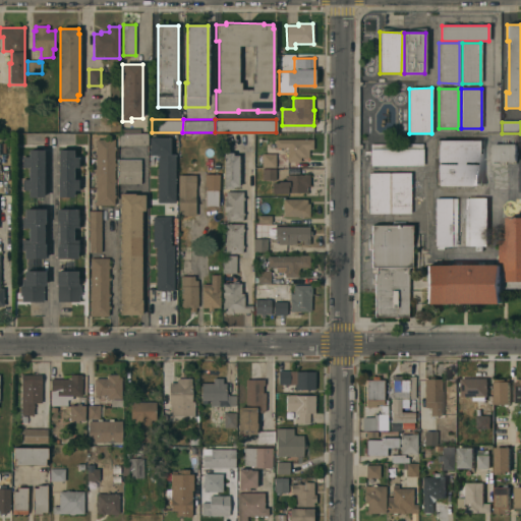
[(148,131),(148,143),(118,143),(118,131),(122,131),(140,131),(148,131)]
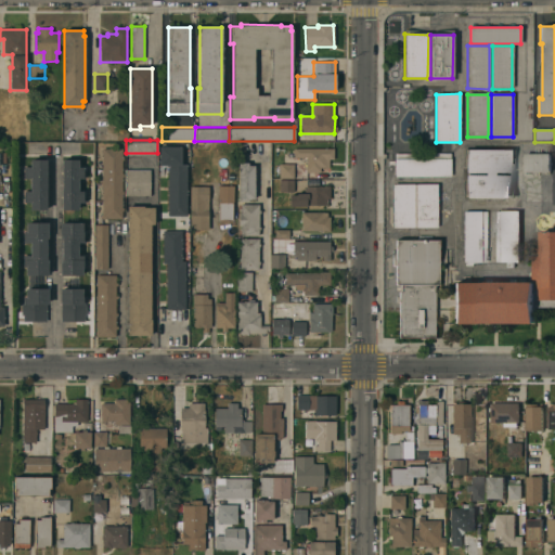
[(168,163),(159,163),(159,144),(181,144),(181,162),(186,162),(186,214),(168,214),(168,163)]
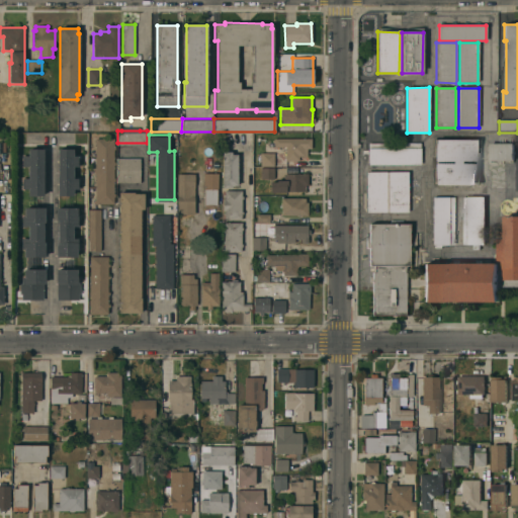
[(96,137),(114,137),(113,202),(95,202),(96,137)]
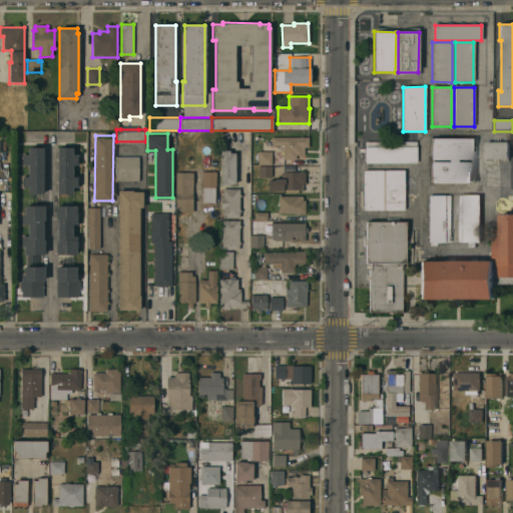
[(308,136),(308,147),(304,147),(304,155),(296,155),(296,159),(283,159),(283,146),(272,146),(272,136),(308,136)]
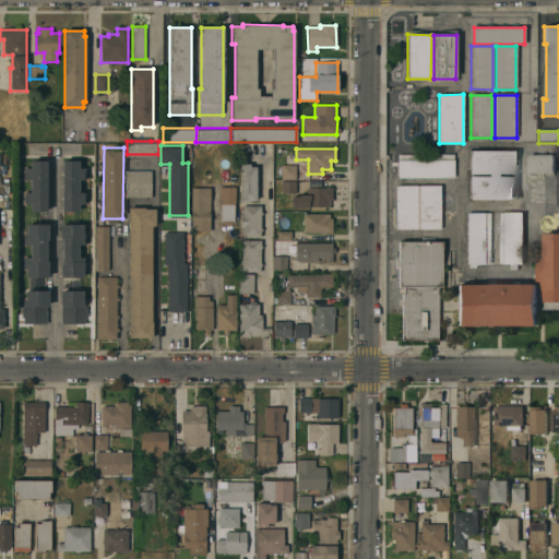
[(514,175),(498,175),(498,177),(513,177),(513,200),(471,200),(471,177),(489,177),(489,174),(471,175),(471,151),(513,151),(514,175)]
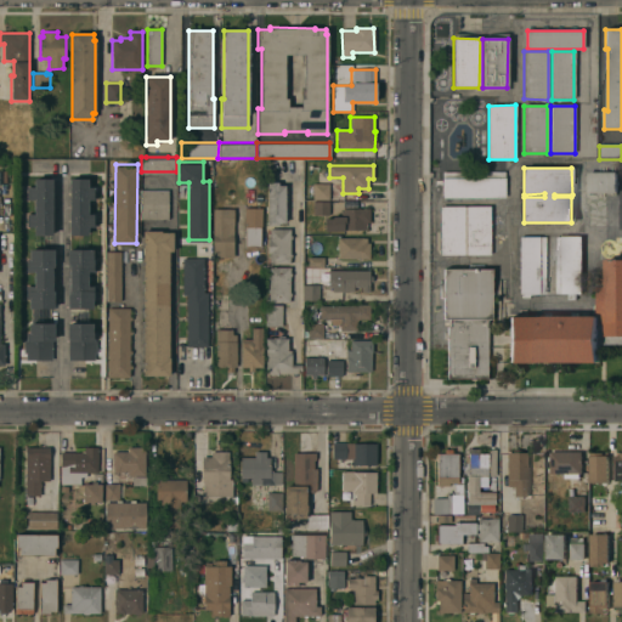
[(442,198),(442,173),(505,173),(505,198),(442,198)]
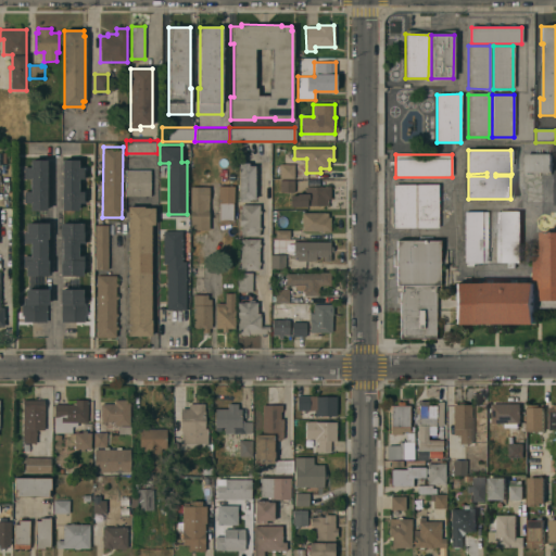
[(551,174),(525,174),(525,154),(551,155),(551,174)]
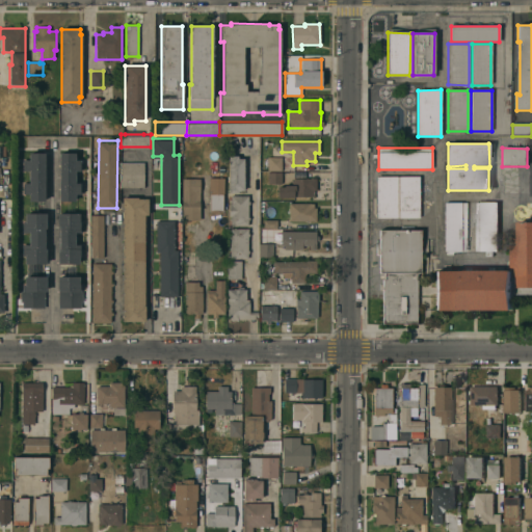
[(28,192),(23,192),(23,181),(28,181),(28,168),(24,168),(24,158),(29,158),(29,151),(45,151),(45,198),(28,198),(28,192)]
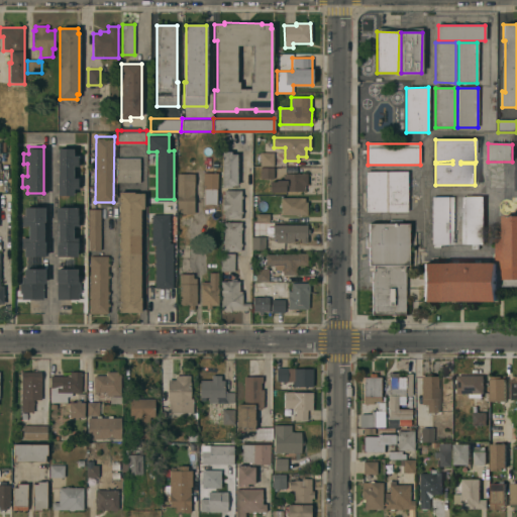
[(58,146),(73,146),(73,153),(77,153),(77,164),(72,164),(72,176),(77,176),(77,187),(73,187),(73,193),(57,193),(58,146)]
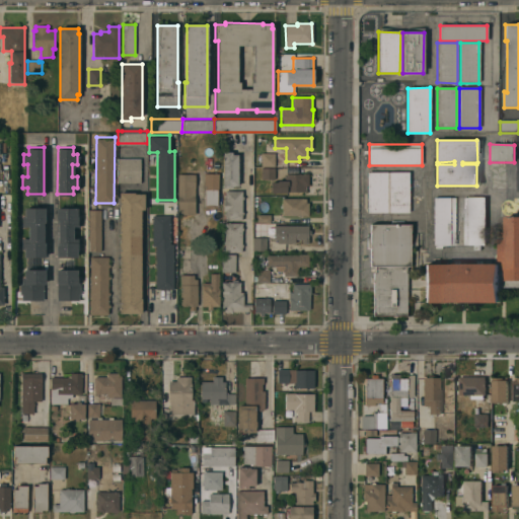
[(223,151),(232,151),(232,154),(238,154),(238,186),(232,186),(232,188),(223,188),(223,151)]
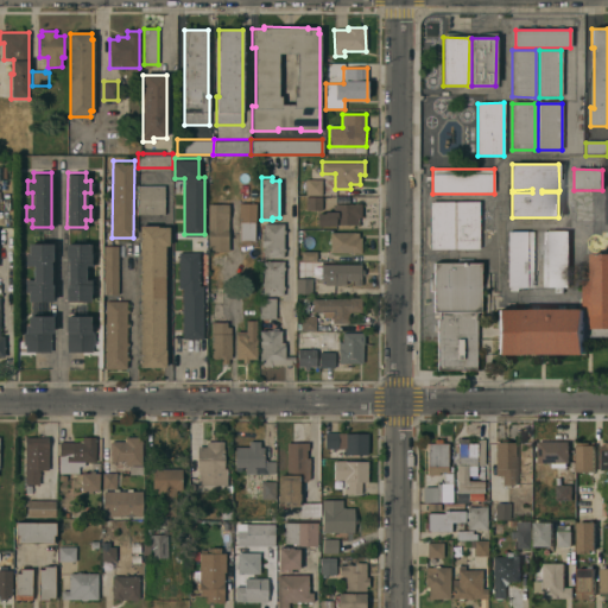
[(305,181),(322,179),(322,196),(305,196),(305,181)]
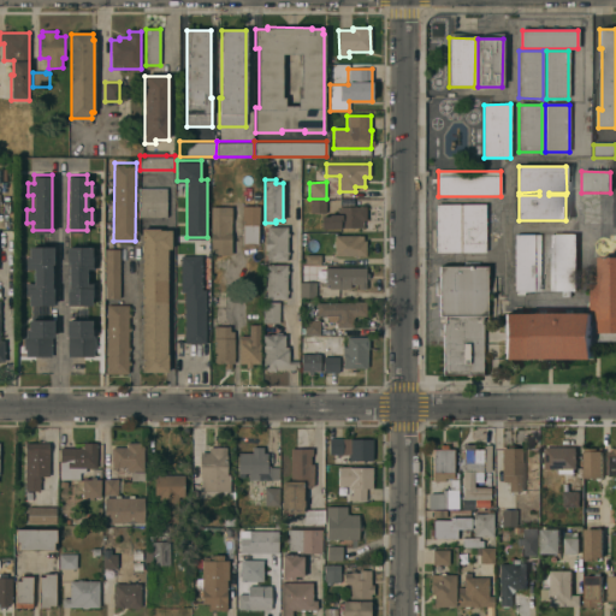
[(166,188),(166,217),(140,217),(140,188),(166,188)]
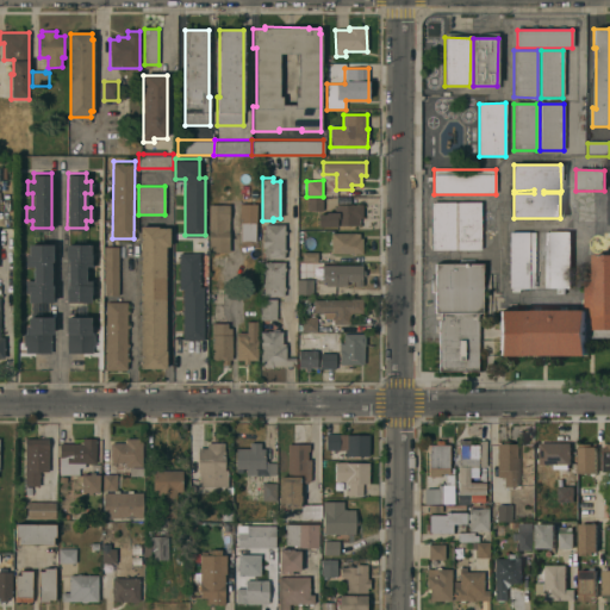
[(323,197),(323,210),(307,211),(307,198),(323,197)]
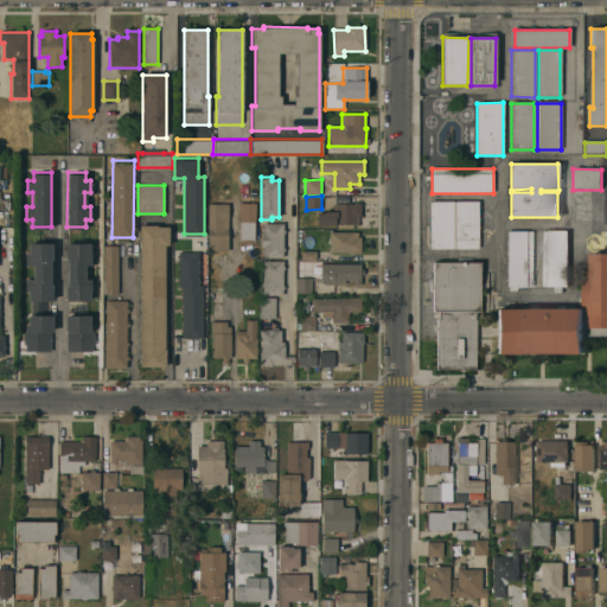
[(228,249),(208,249),(208,202),(228,202),(228,249)]
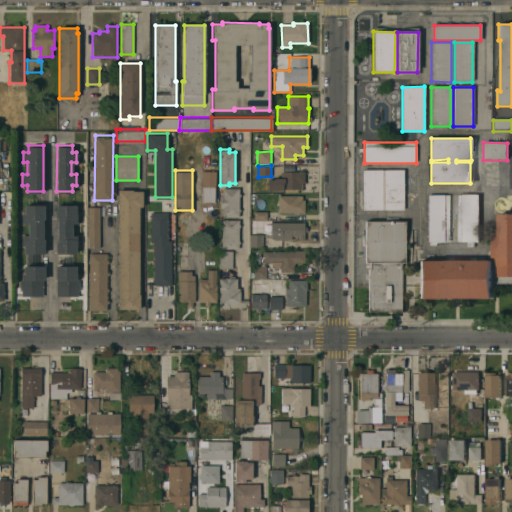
[(362,171),(402,170),(403,210),(362,210),(362,171)]
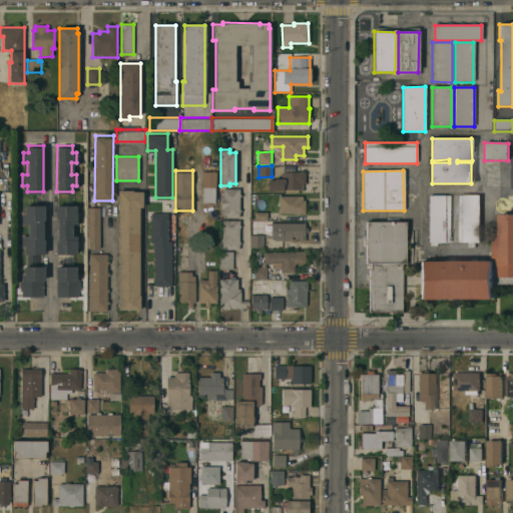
[(202,171),(215,171),(215,188),(214,188),(214,203),(202,203),(202,171)]
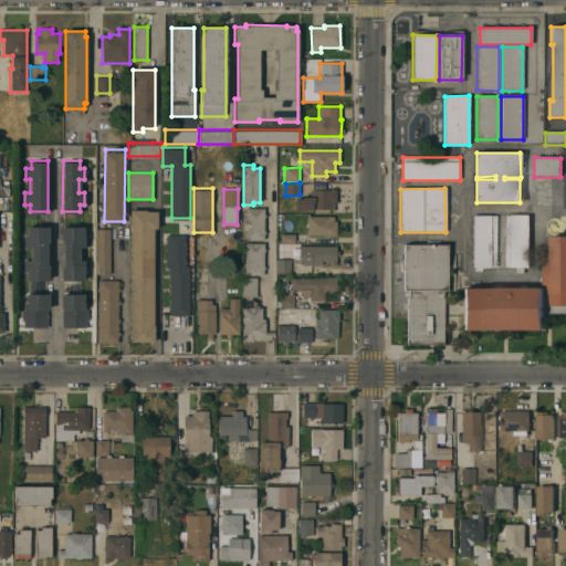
[(336,190),(336,209),(312,210),(312,211),(294,211),(294,200),(302,200),(302,198),(311,198),(311,194),(313,194),(313,191),(336,190)]
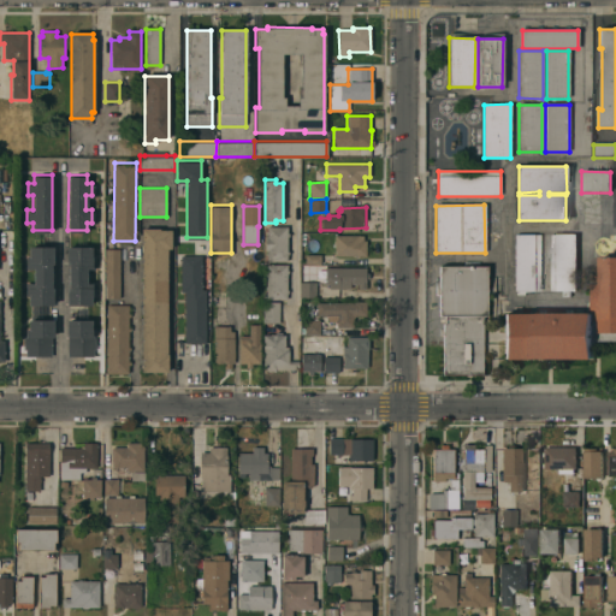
[(167,354),(169,354),(169,372),(142,372),(142,227),(160,229),(160,230),(171,230),(171,249),(167,249),(167,354)]
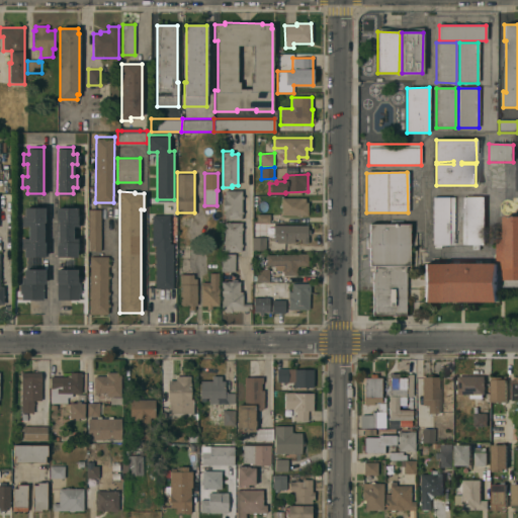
[(241,221),(225,221),(225,211),(223,211),(223,200),(224,200),(224,191),(241,191),(241,221)]
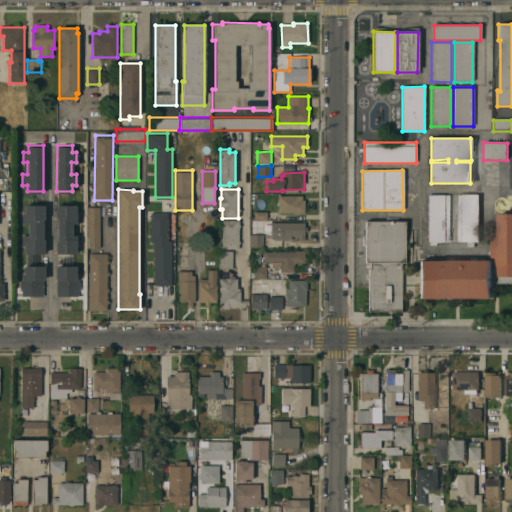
[(278,213),(279,195),(302,195),(302,200),(304,200),(303,213),(278,213)]
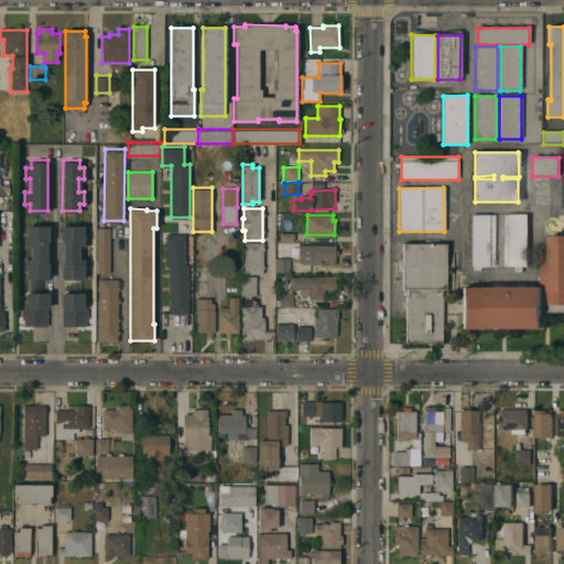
[(495,215),(495,267),(470,267),(470,215),(495,215)]
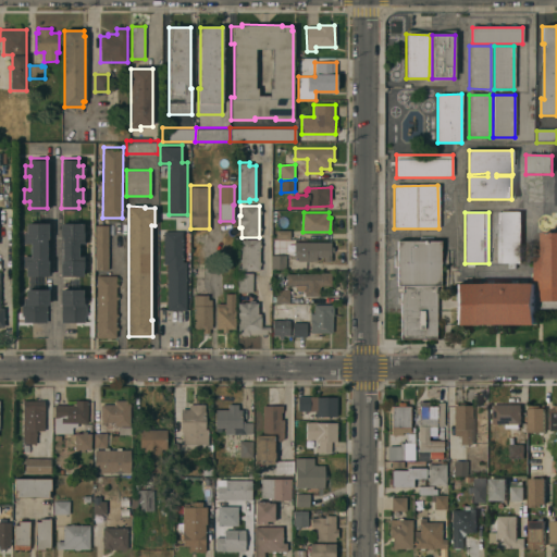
[(498,212),(521,212),(520,264),(497,264),(498,212)]
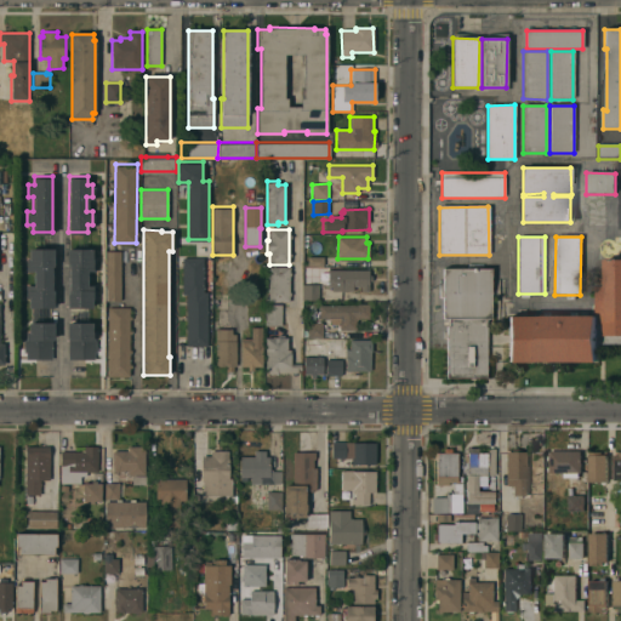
[(53,246),(52,263),(51,263),(51,289),(53,289),(52,308),(28,308),(28,296),(27,296),(27,284),(33,284),(33,269),(27,269),(27,256),(28,256),(28,246),(53,246)]
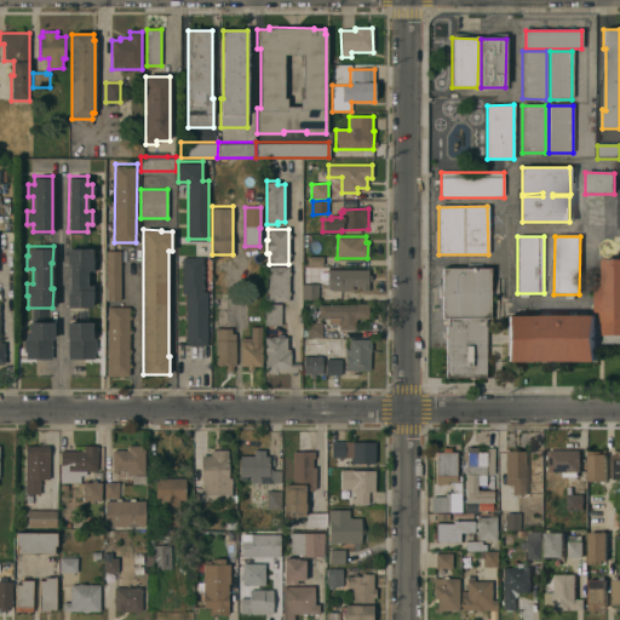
[(67,246),(91,246),(91,256),(92,256),(92,269),(86,269),(86,282),(92,282),(92,296),(91,296),(91,308),(67,308),(67,288),(68,288),(68,264),(67,264),(67,246)]
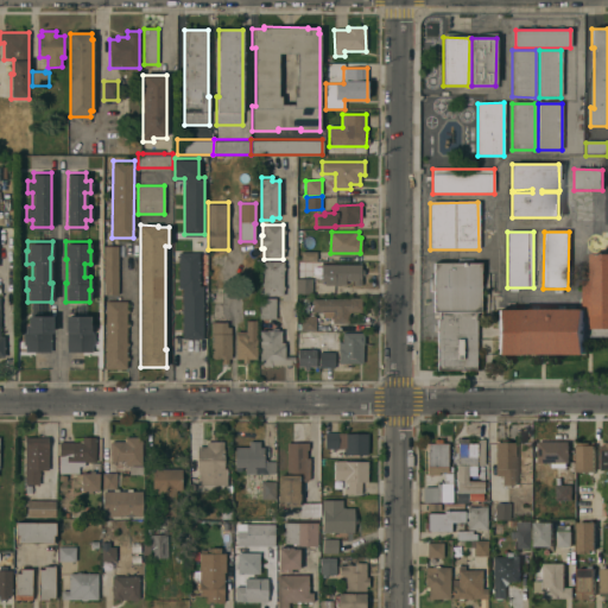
[(118,292),(102,292),(103,244),(118,244),(118,292)]
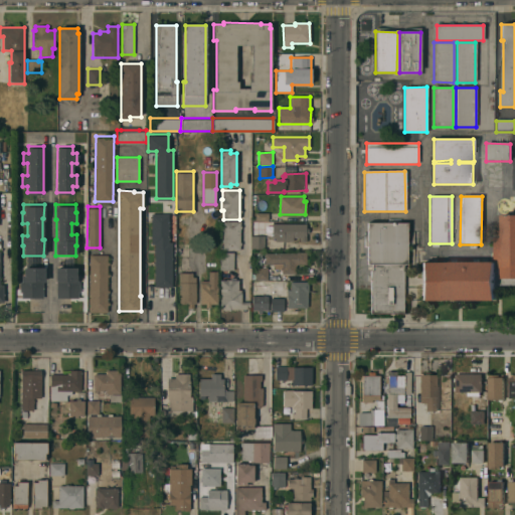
[(172,286),(154,286),(154,242),(151,242),(151,211),(168,211),(168,240),(172,240),(172,286)]
